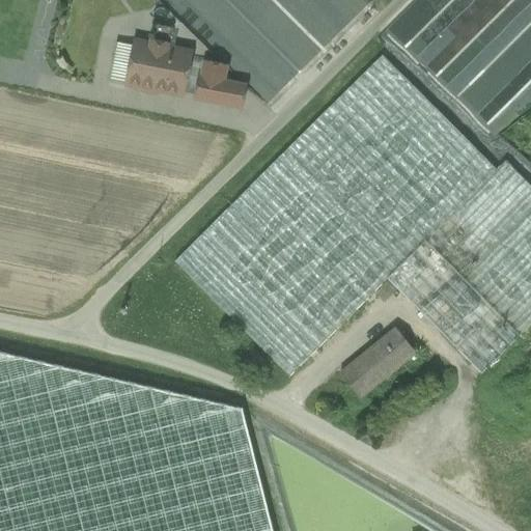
[(310,37),(322,48),(350,16),(347,5),(354,10),(360,4),(359,0),(334,0),(337,11),(323,15),(325,23),(303,27),(304,33),(291,48),(297,71),(313,51),(310,37)]
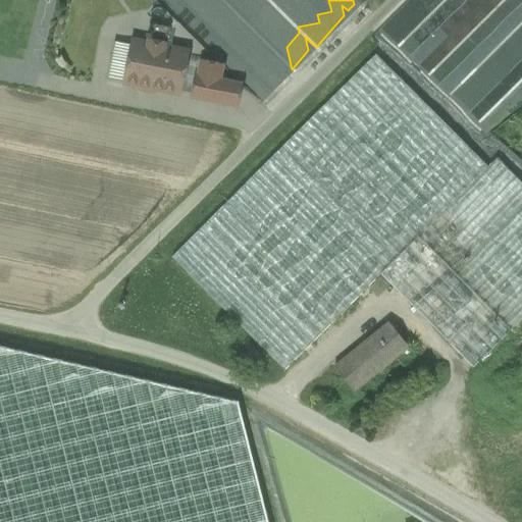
[(107,81),(123,84),(131,46),(114,42),(107,81)]
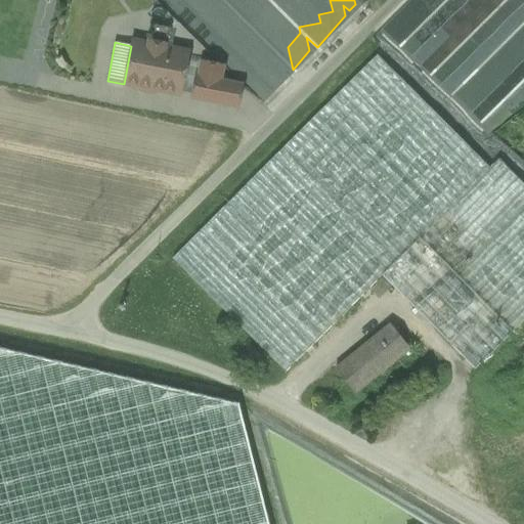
[(165,45),(148,42),(148,45),(132,42),(131,46),(124,84),(180,95),(188,53),(164,48),(165,45)]
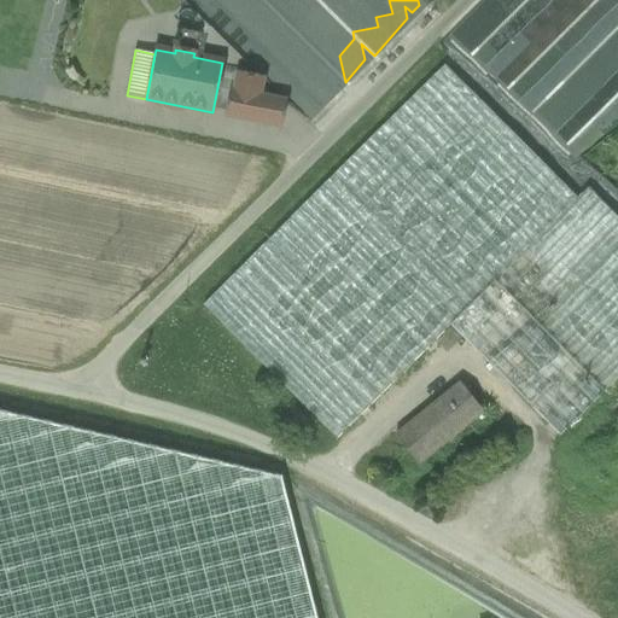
[(617,219),(588,188),(577,199),(444,65),(378,130),(511,264),(494,280),(605,391),(617,378),(617,219)]
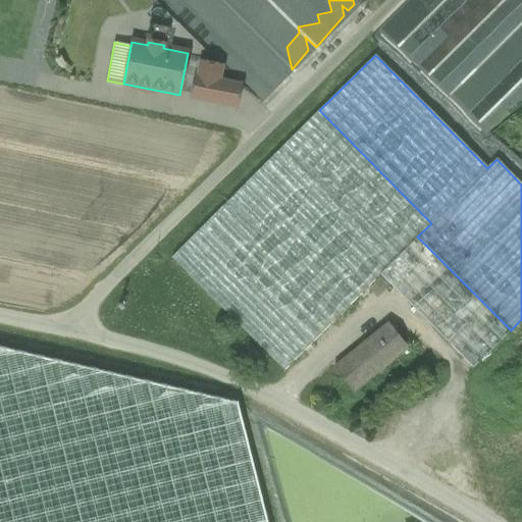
[(220,66),(202,62),(198,77),(195,77),(192,97),(237,106),(240,87),(218,82),(220,66)]
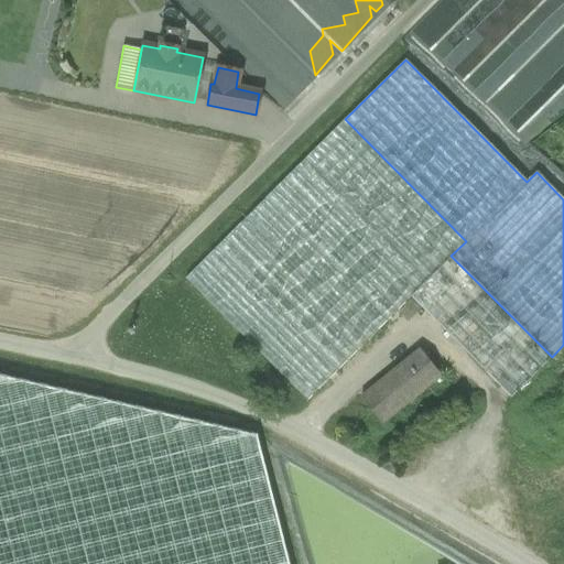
[(345,119),(185,279),(306,400),(411,296),(451,256),(466,241),(345,119)]
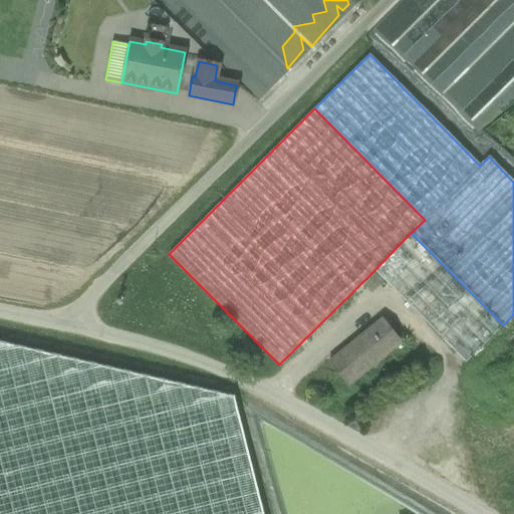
[(503,325),(411,233),(374,270),(407,302),(409,300),(409,299),(426,286),(446,311),(429,324),(466,362),(503,325)]
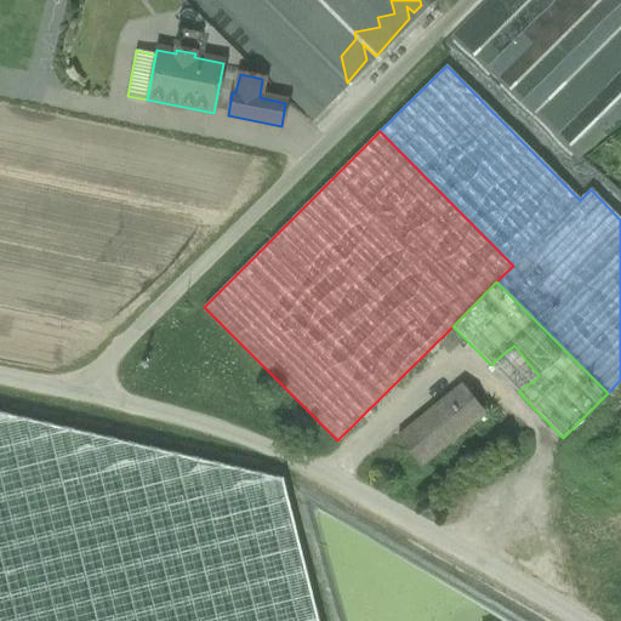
[(539,376),(514,346),(494,362),(494,363),(518,392),(539,376)]
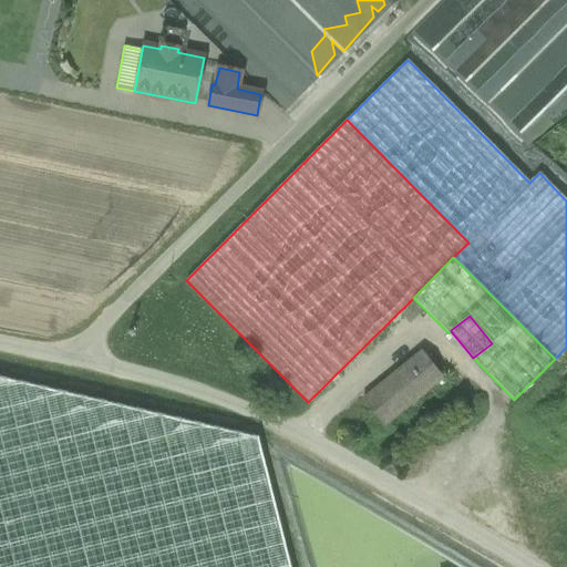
[(422,353),(361,402),(381,426),(442,378),(422,353)]
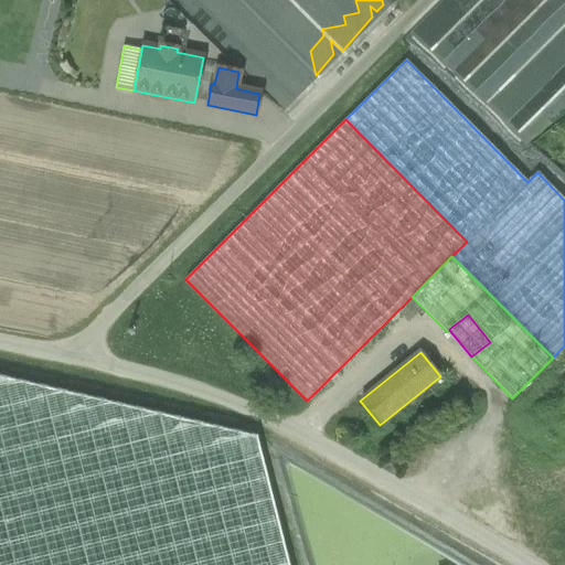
[(289,564),(257,436),(0,376),(0,564),(289,564)]
